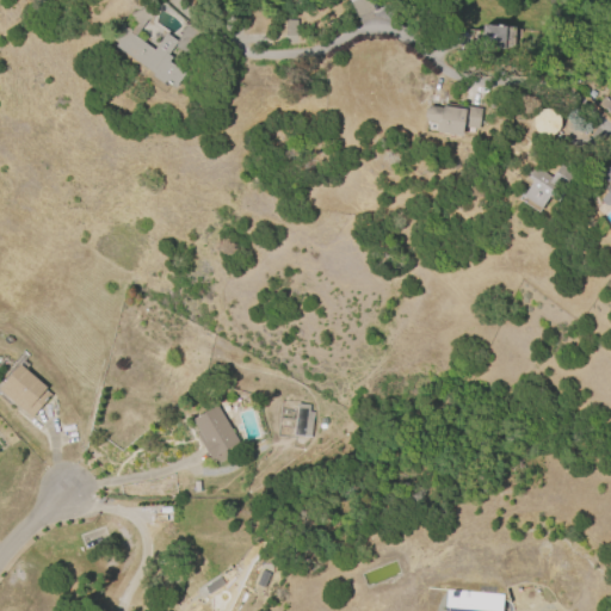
[(393,5),(394,0),(419,0),(417,11),(393,5)]
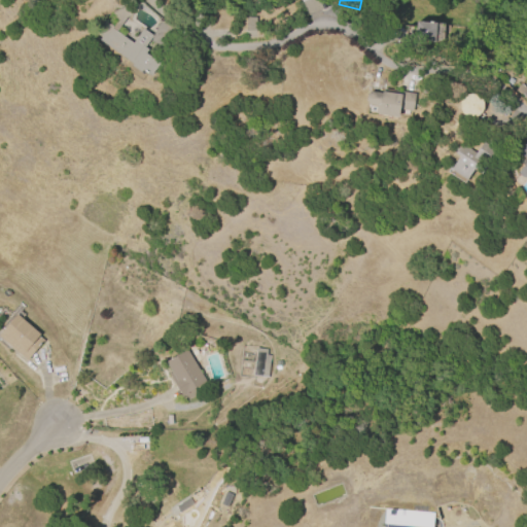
[(132,67),(131,64),(99,40),(101,37),(96,33),(111,12),(128,5),(136,11),(126,18),(115,32),(132,43),(141,29),(152,36),(144,47),(147,49),(144,54),(159,64),(150,77),(143,72),(140,72),(132,67)]
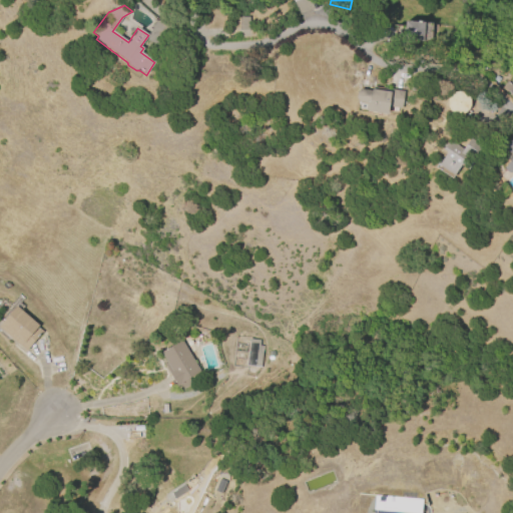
[(238,30),(238,17),(248,17),(248,30),(238,30)]
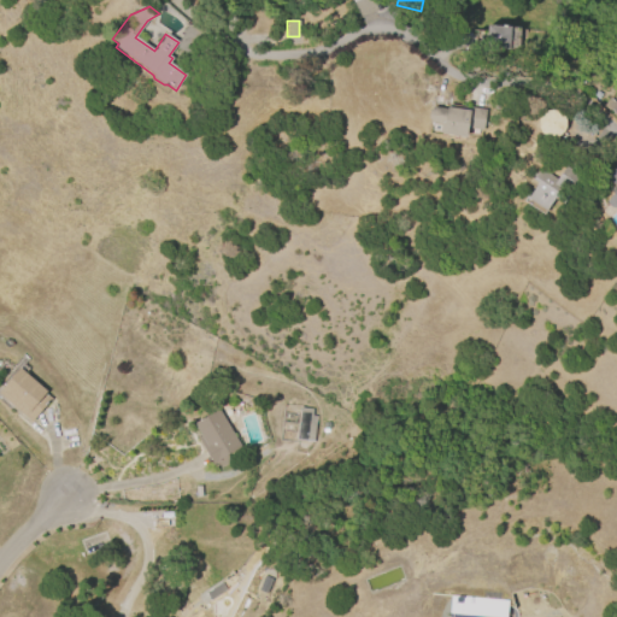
[(175,48),(186,24),(203,31),(192,56),(175,48)]
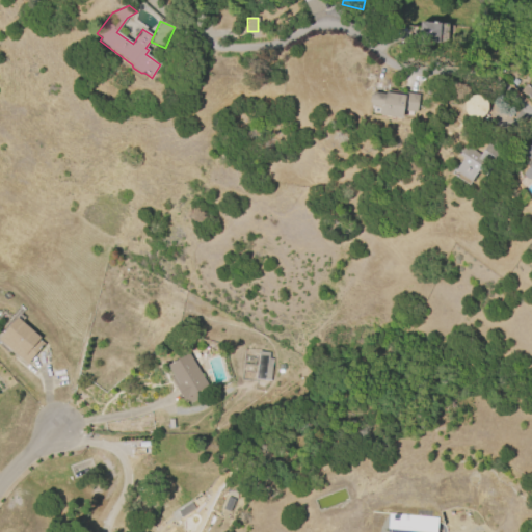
[(419,22),(440,23),(439,43),(418,42),(419,22)]
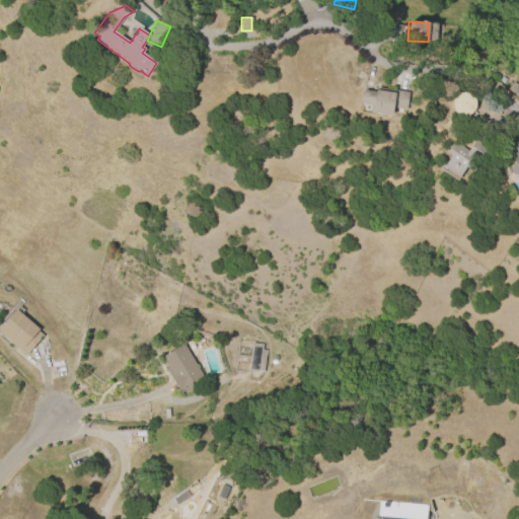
[(507,88),(512,82),(518,87),(518,95),(518,97),(507,88)]
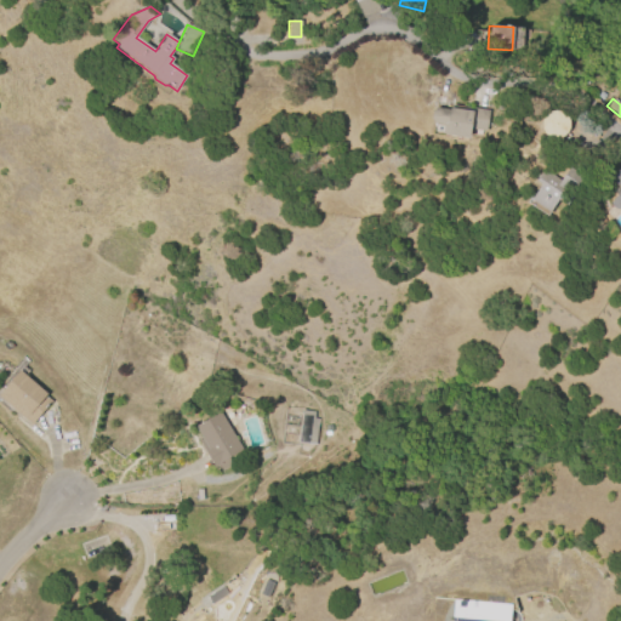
[(469,138),(440,135),(442,125),(432,124),(432,120),(431,120),(432,110),(434,110),(434,108),(449,110),(449,108),(472,112),(472,108),(489,110),(485,131),(471,130),(469,138)]
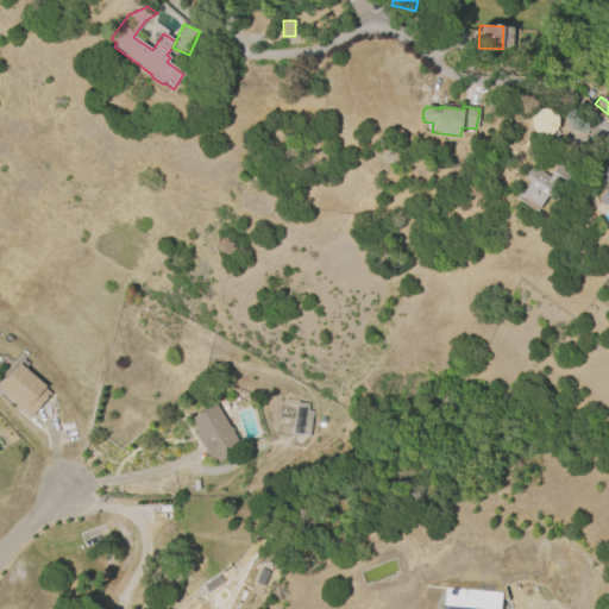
[(558,133),(556,110),(532,112),(533,135),(558,133)]
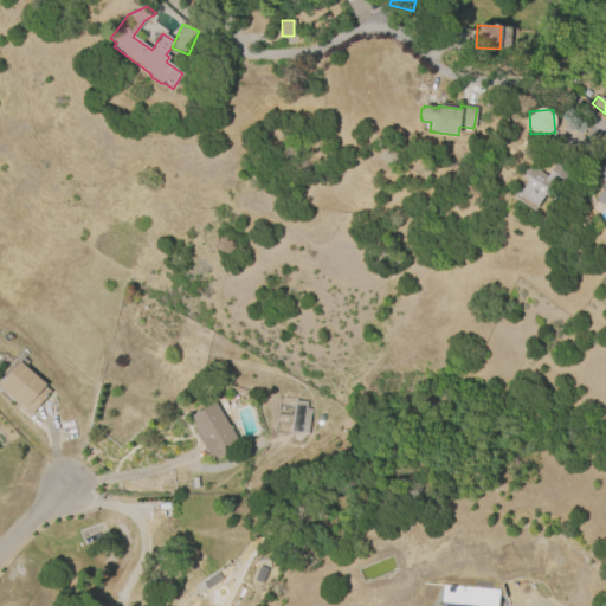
[(534,212),(513,198),(516,192),(519,193),(524,185),(516,180),(520,174),(522,176),(530,166),(546,176),(554,162),(571,174),(553,201),(545,195),(534,212)]
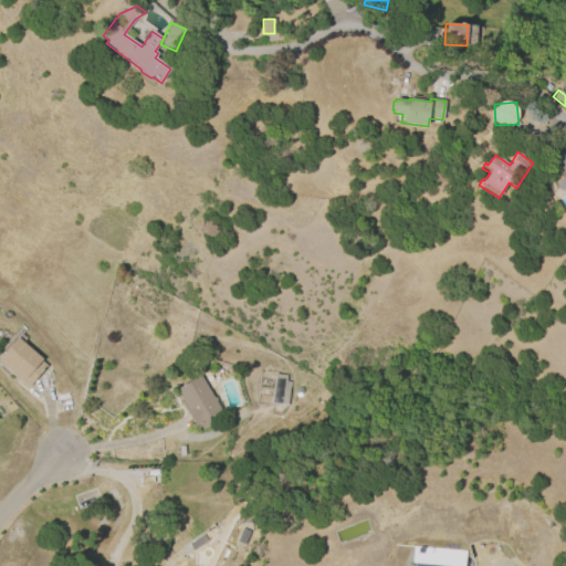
[(565,152),(565,191),(564,190),(561,190),(556,188),(556,185),(559,180),(557,177),(562,170),(555,165),(565,152)]
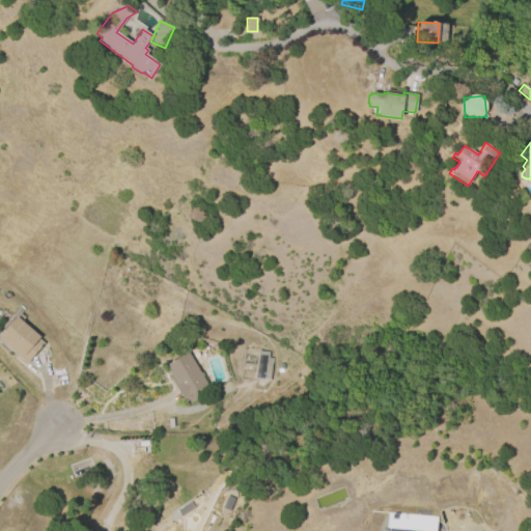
[(26,363),(0,341),(0,335),(16,317),(39,337),(37,339),(43,343),(26,363)]
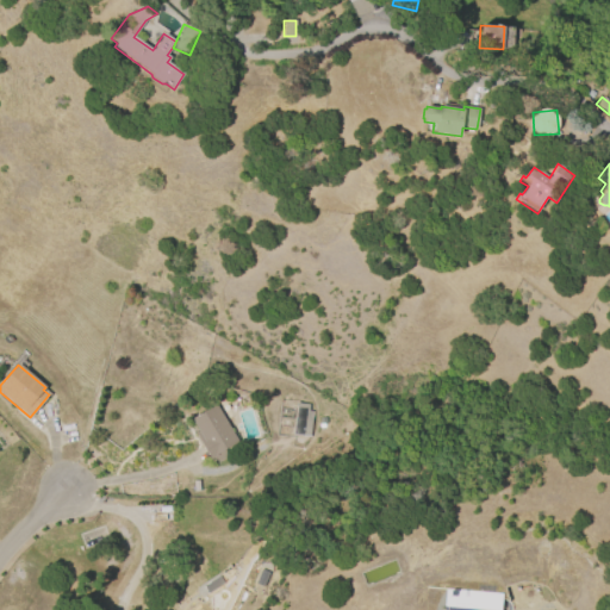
[(291,436),(296,403),(307,404),(307,411),(311,411),(309,437),(291,436)]
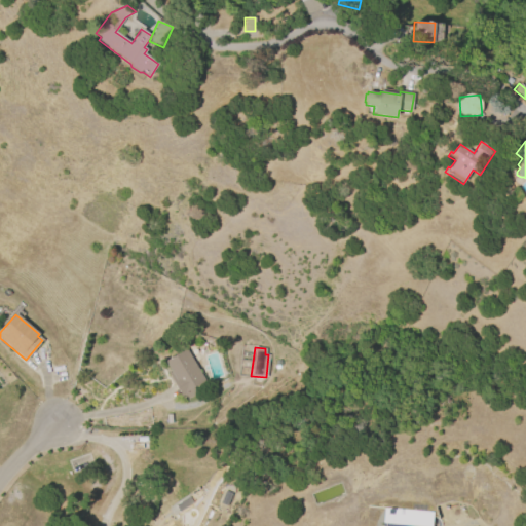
[(185,348),(208,385),(187,399),(184,395),(181,397),(167,374),(171,372),(164,362),(185,348)]
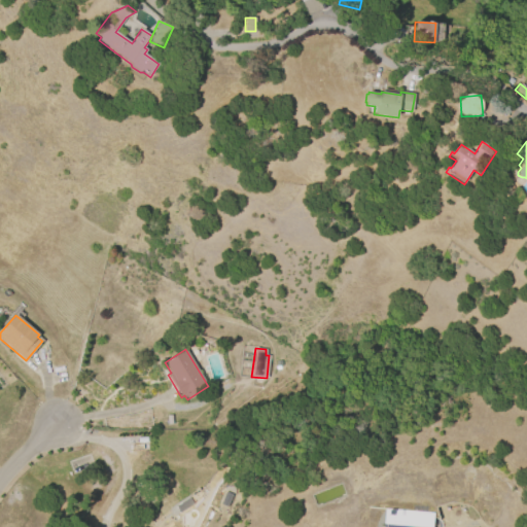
[(232,495),(226,507),(219,504),(224,492),(232,495)]
